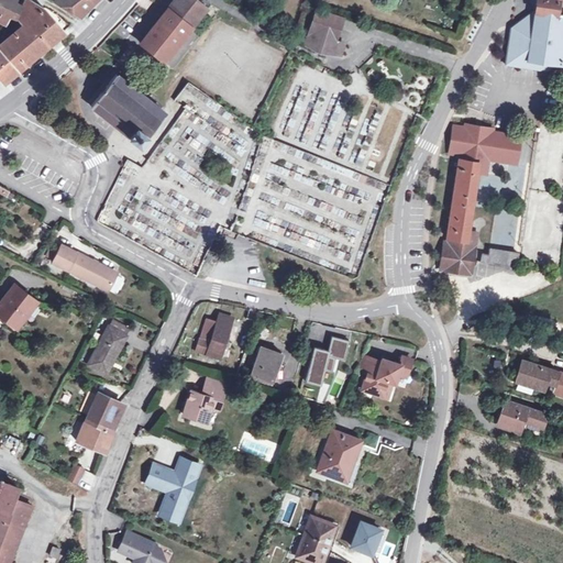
[(0,0),(0,4),(9,9),(11,6),(13,0),(0,0)]
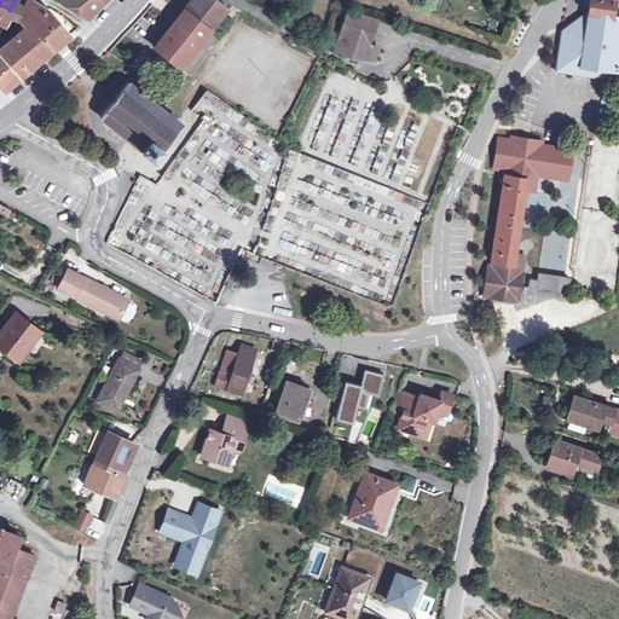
[(86,18),(103,0),(63,0),(62,3),(86,18)]
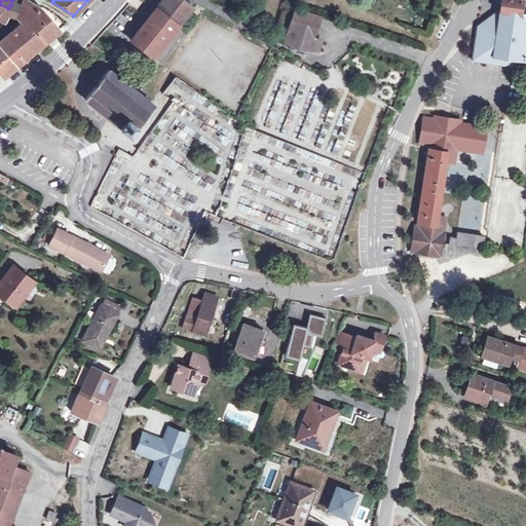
[(183,0),(162,0),(130,40),(153,58),(192,7),(183,0)]
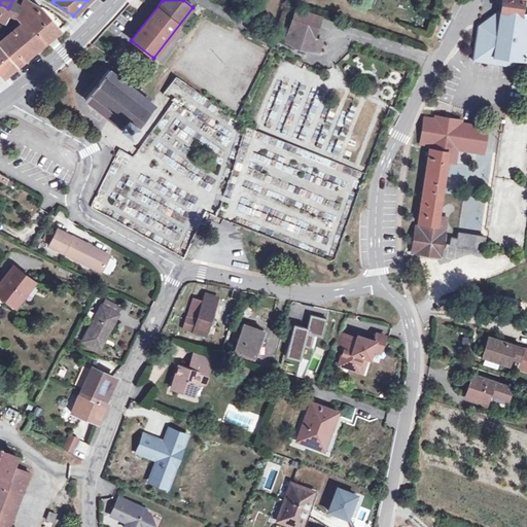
[(481,30),(477,61),(494,63),(495,58),(499,59),(498,64),(512,66),(519,60),(526,61),(526,13),(522,12),(523,0),(501,0),(500,11),(498,11),(479,26),(481,30)]
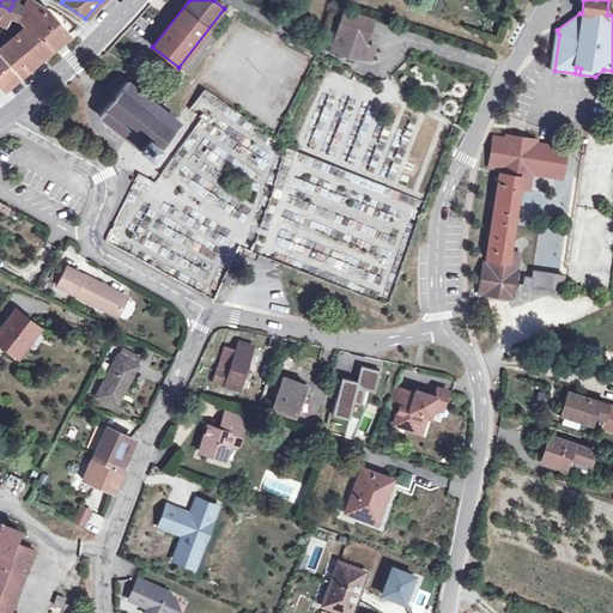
[(30,25),(0,50),(0,55),(19,78),(68,35),(47,10),(46,11),(40,6),(32,1),(24,5),(23,8),(12,6),(10,10),(0,5),(0,23),(5,25),(8,17),(30,25)]
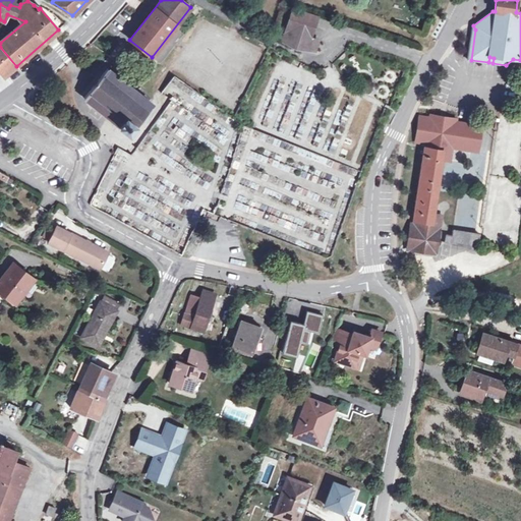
[(310,38),(317,15),(293,7),(283,42),(294,48),(295,45),(314,51),(317,41),(310,38)]
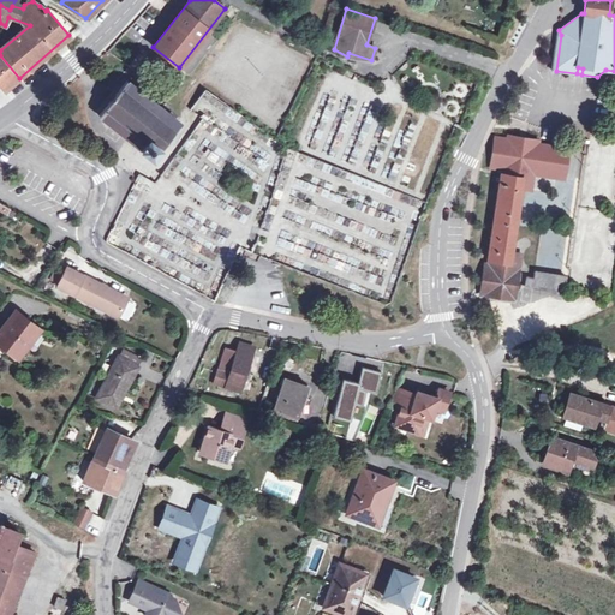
[(99,28),(75,52),(81,58),(103,34),(99,28)]
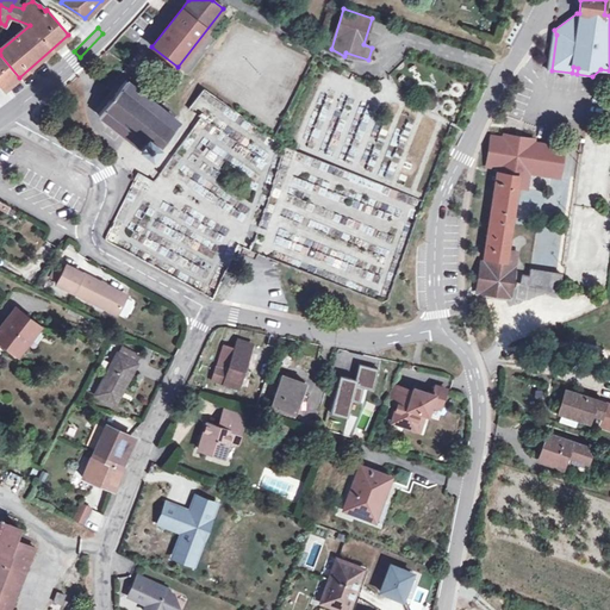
[(0,86),(2,89),(19,78),(0,55),(0,86)]
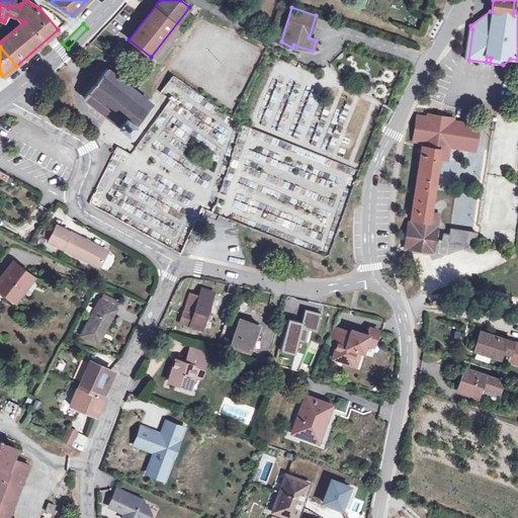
[(111,67),(85,99),(120,127),(120,128),(131,137),(140,124),(139,123),(156,102),(146,95),(148,92),(141,87),(139,89),(111,67)]
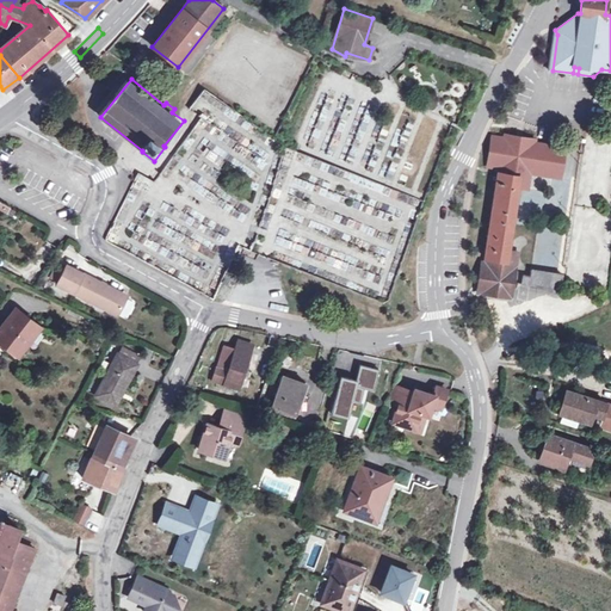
[(201,93),(192,106),(201,111),(208,98),(201,93)]
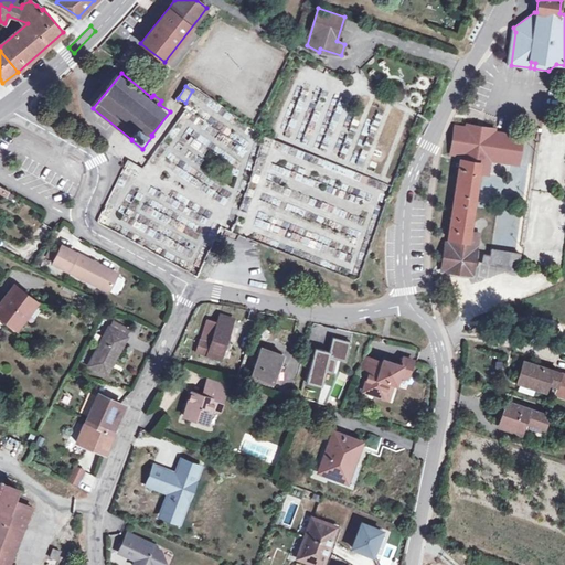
[(467,125),(466,128),(472,129),(471,135),(475,136),(478,132),(481,136),(486,137),(487,131),(493,132),(494,129),(467,125)]
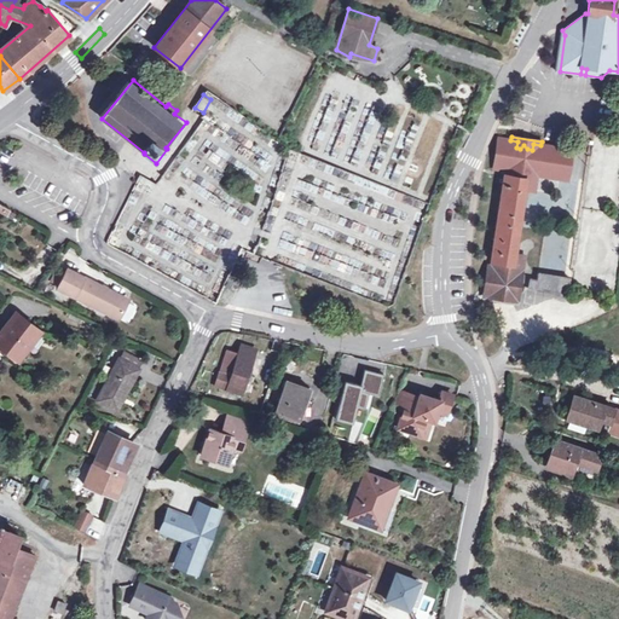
[(489,289),(489,296),(518,301),(520,283),(512,282),(516,254),(526,190),(534,191),(537,175),(567,179),(572,150),(541,145),(533,144),(532,150),(527,149),(524,145),(520,149),(516,148),(518,142),(510,140),(498,138),(493,168),(512,171),(510,175),(504,174),(492,261),(493,262),(493,267),(492,273),(498,275),(497,278),(492,282),(496,287),(495,290),(489,289)]
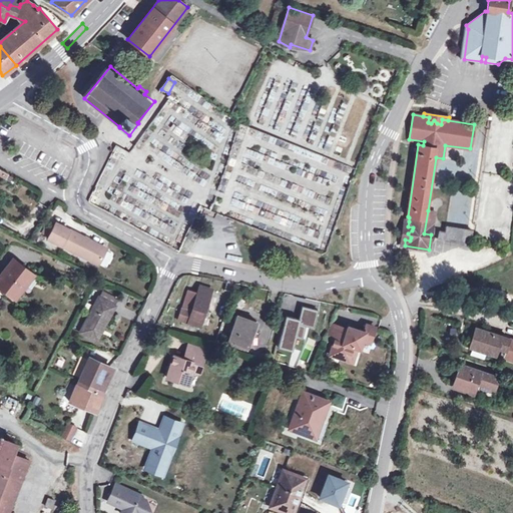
[(8,175),(0,169),(0,176),(6,179),(8,175)]
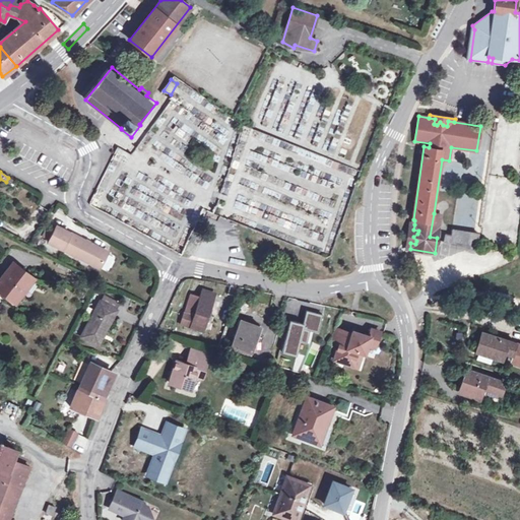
[(441,214),(434,213),(430,237),(437,238),(441,214)]
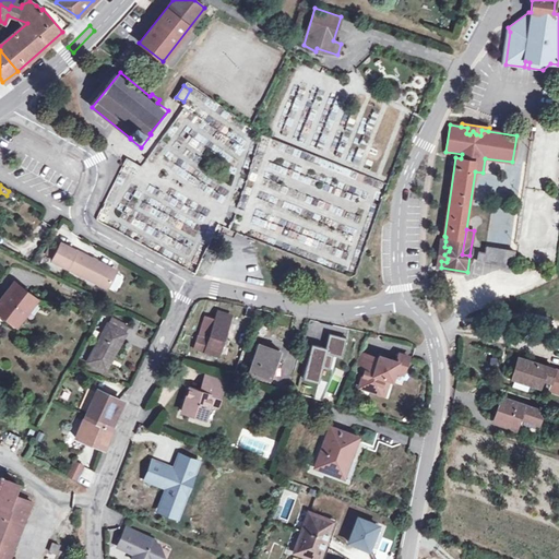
[(47,253),(55,257),(60,246),(54,241),(47,253)]
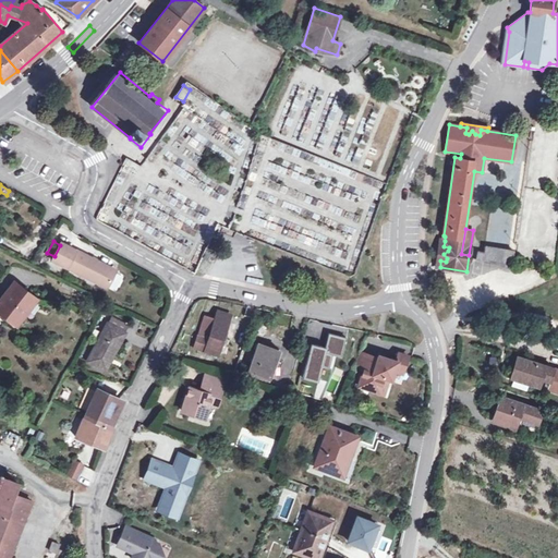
[(436,267),(440,267),(440,261),(446,262),(447,258),(444,254),(448,251),(449,247),(444,246),(445,241),(440,241),(436,267)]
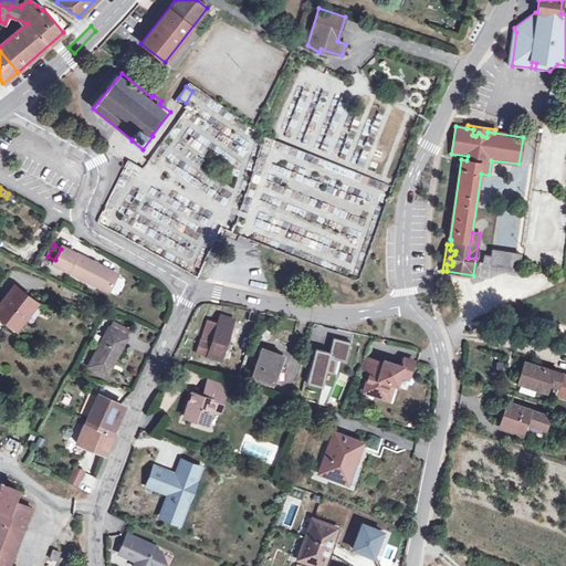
[(55,260),(53,264),(108,293),(117,274),(62,245),(61,249),(55,260)]
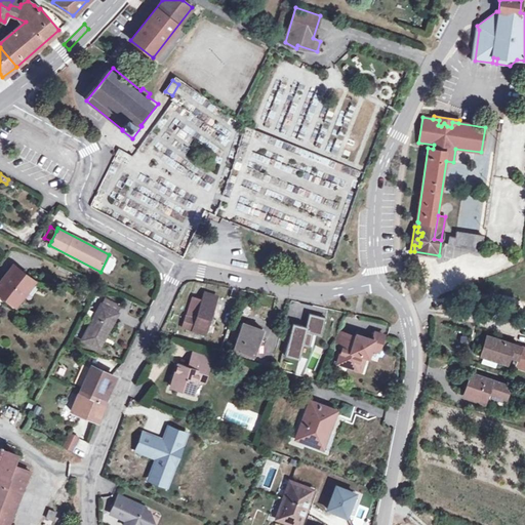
[(449,236),(448,244),(452,245),(480,250),(483,235),(455,231),(454,237),(449,236)]
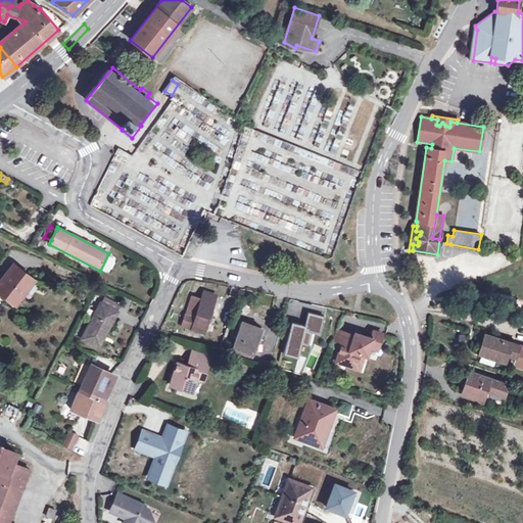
[(108,272),(115,256),(110,254),(103,269),(108,272)]
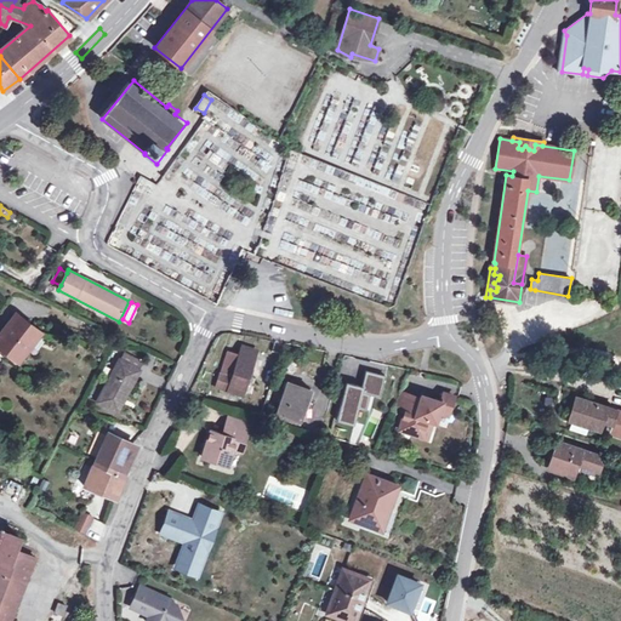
[(16,314),(0,334),(0,348),(18,363),(30,346),(26,343),(35,330),(16,314)]
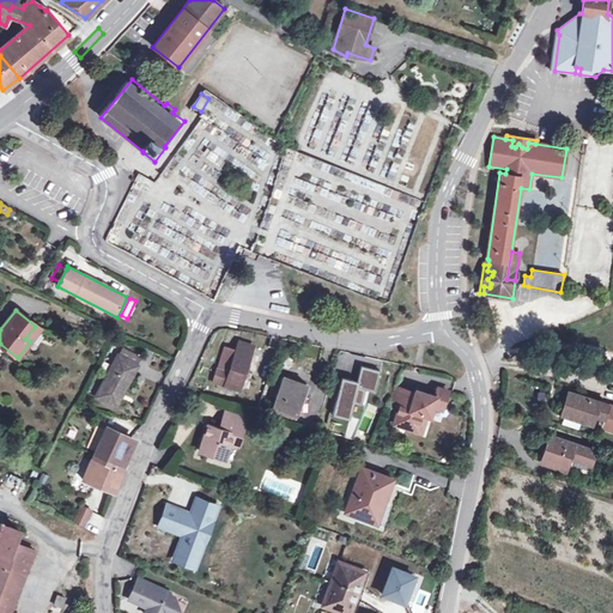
[(40,329),(35,326),(25,339),(30,341),(40,329)]
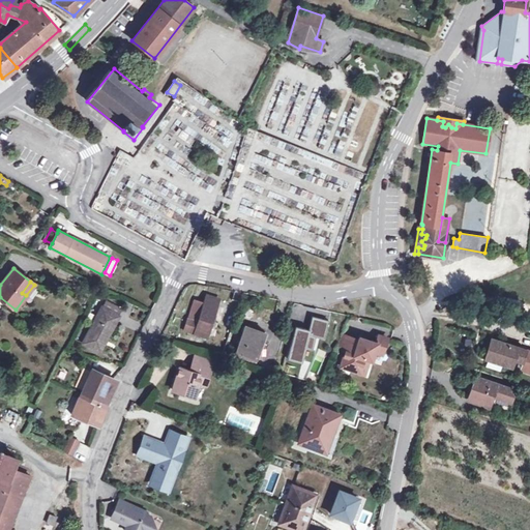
[(205,298),(203,304),(215,307),(217,301),(205,298)]
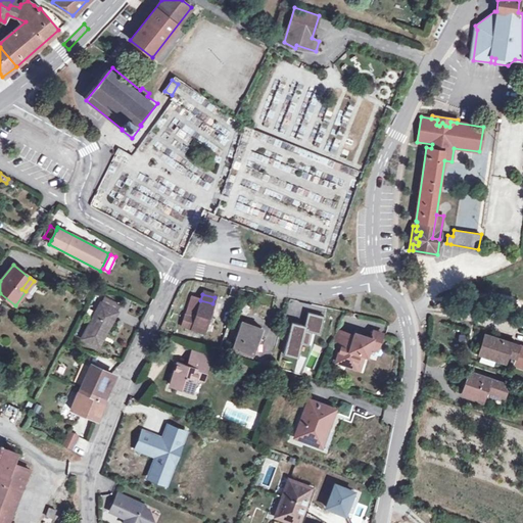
[(104,297),(101,303),(115,311),(119,304),(104,297)]
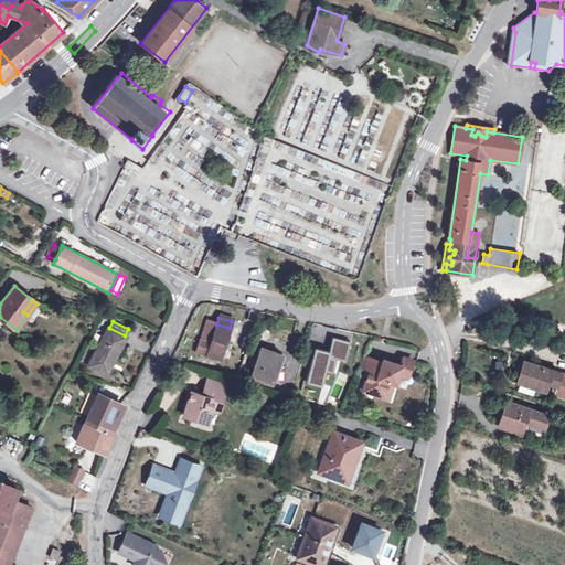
[(198,352),(206,355),(216,324),(208,321),(198,352)]
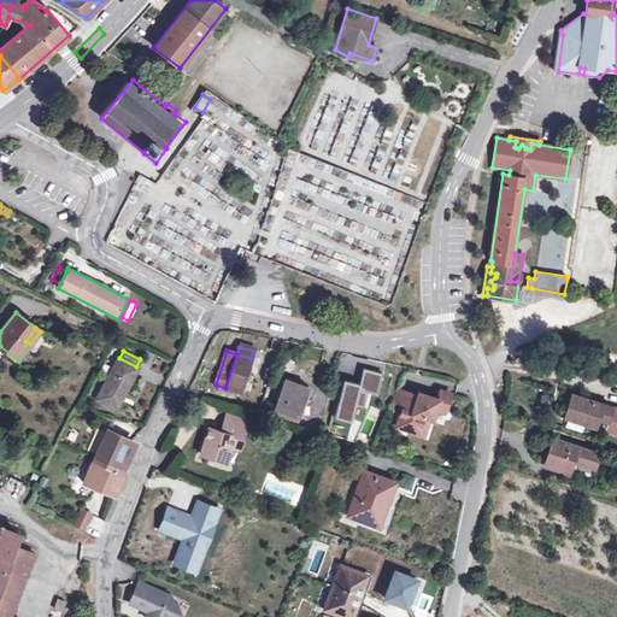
[(236,354),(225,388),(240,393),(251,358),(236,354)]
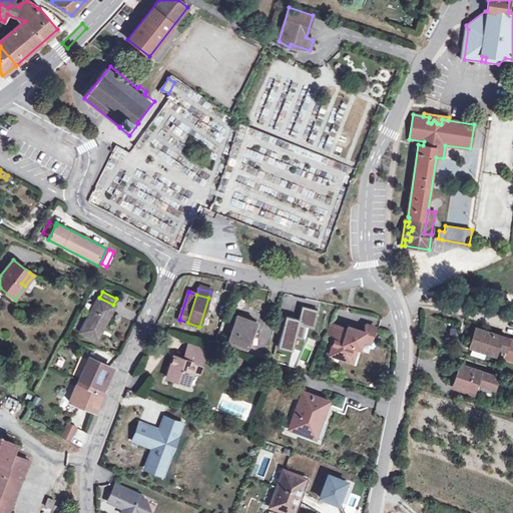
[(98,298),(80,332),(96,340),(114,306),(113,305),(99,298),(98,298)]
